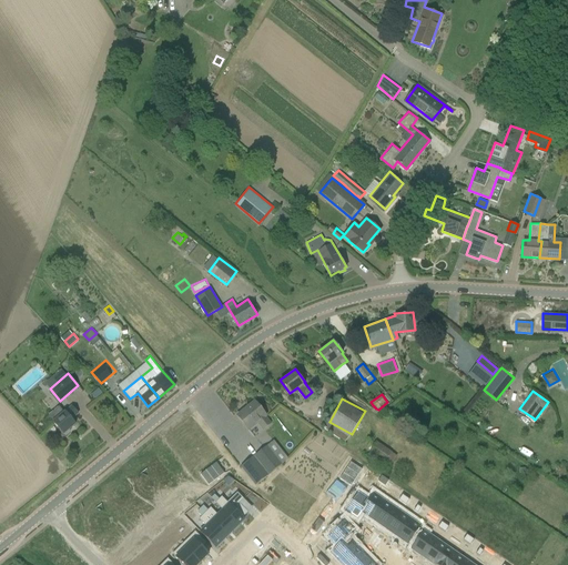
[(266,415),(267,415),(254,400),(237,414),(250,429),(257,422),(263,429),(272,422),(266,415)]
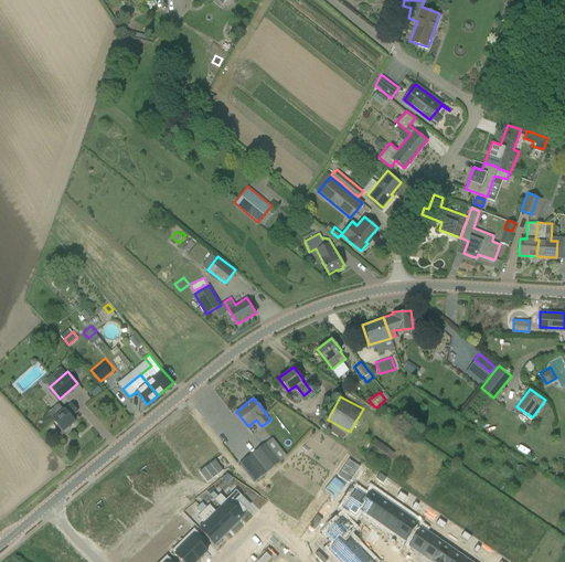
[(71,415),(77,410),(71,402),(64,407),(59,402),(48,412),(63,430),(64,430),(65,431),(70,426),(68,425),(75,420),(71,415)]
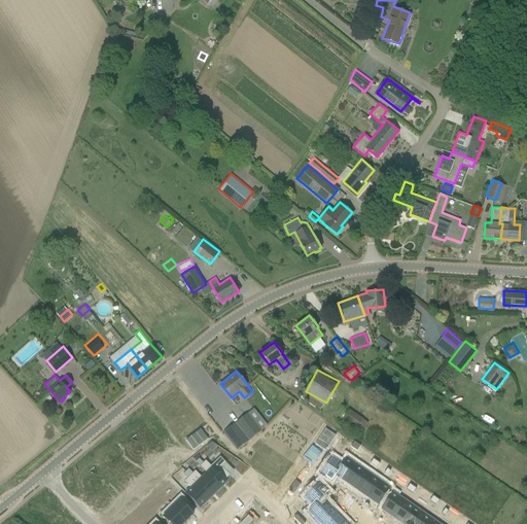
[(341,422),(354,431),(363,417),(350,408),(341,422)]
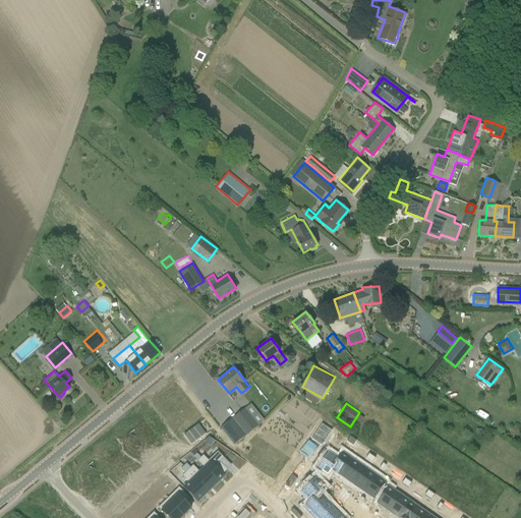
[(234,444),(259,423),(245,406),(221,426),(234,444)]
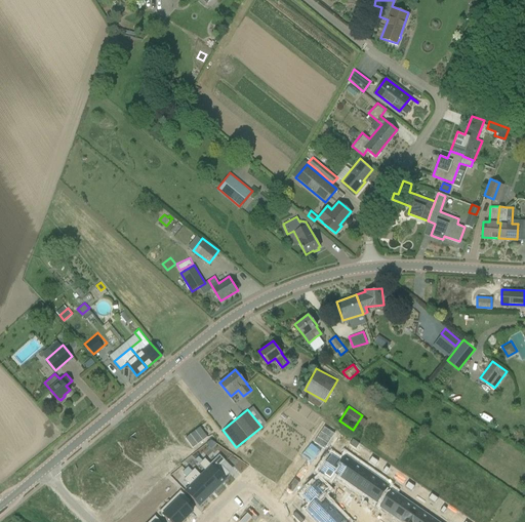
[(211,438),(206,442),(210,447),(216,442),(211,438)]
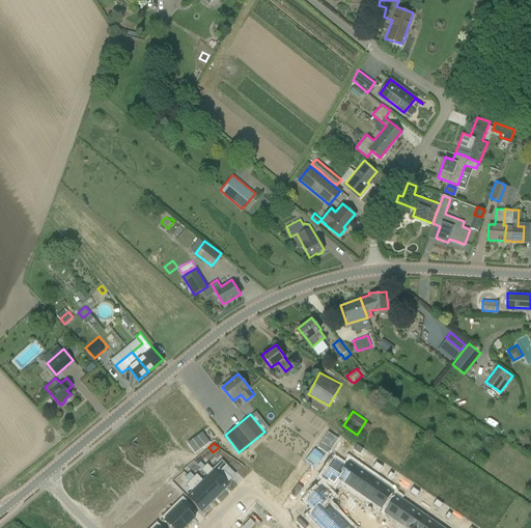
[(334,483),(338,477),(350,460),(350,459),(345,465),(334,457),(323,475),(334,483)]
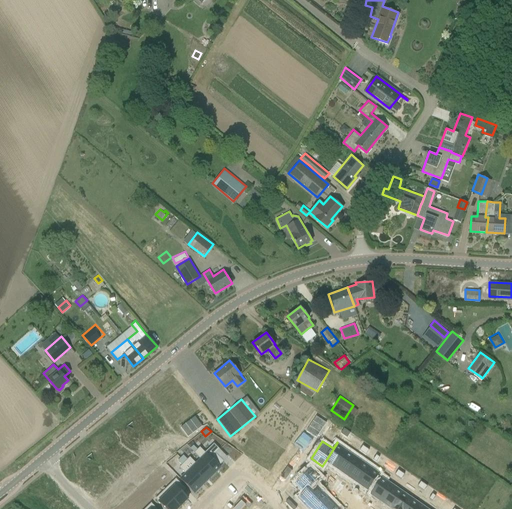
[(193,444),(190,447),(194,451),(201,458),(215,472),(220,466),(219,465),(224,460),(216,452),(220,448),(214,442),(204,451),(199,446),(197,448),(193,444)]
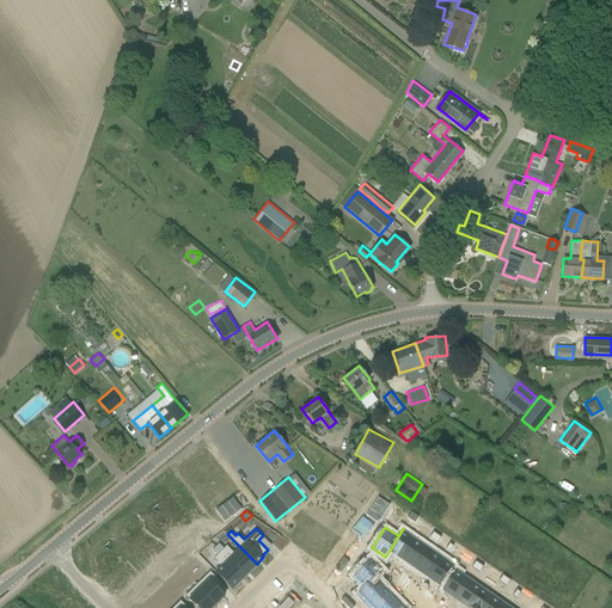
[(390,550),(402,558),(416,538),(403,529),(390,550)]
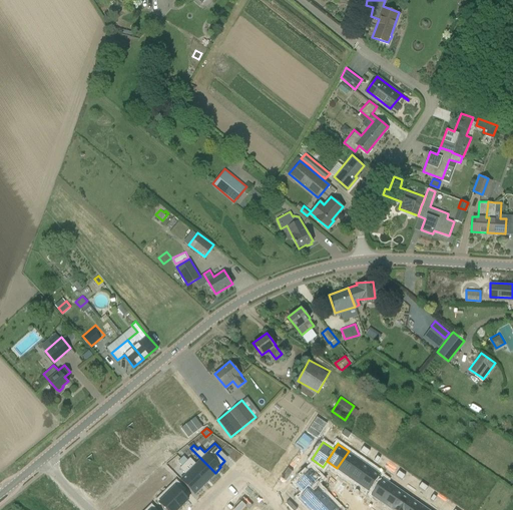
[(359,458),(349,451),(337,468),(347,475),(359,458)]
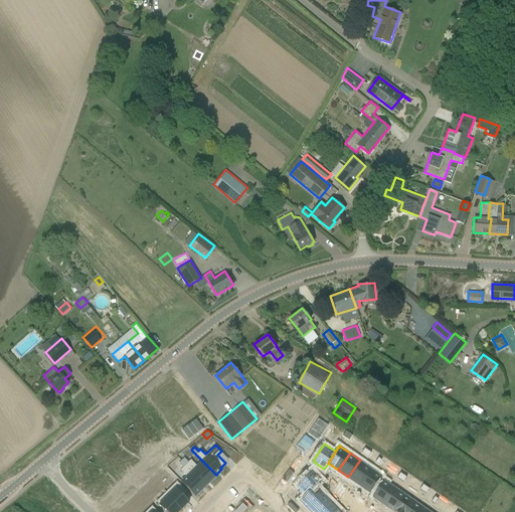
[(184,457),(181,460),(185,464),(205,485),(216,475),(202,461),(197,466),(190,459),(188,461),(184,457)]
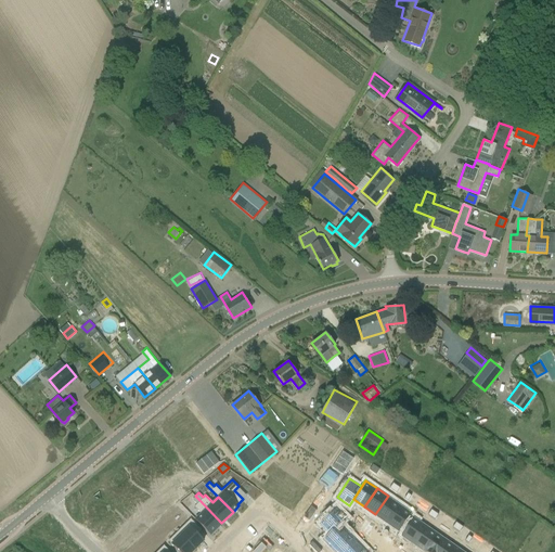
[(195,496),(192,499),(196,503),(194,505),(201,513),(195,518),(210,534),(221,523),(199,500),(195,496)]
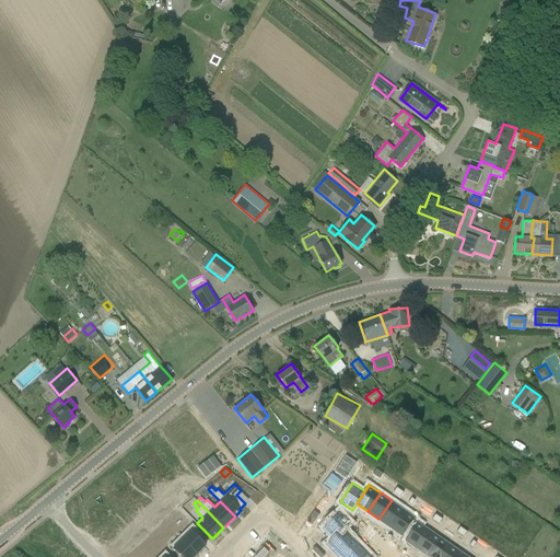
[(378,519),(391,526),(404,508),(392,500),(378,519)]
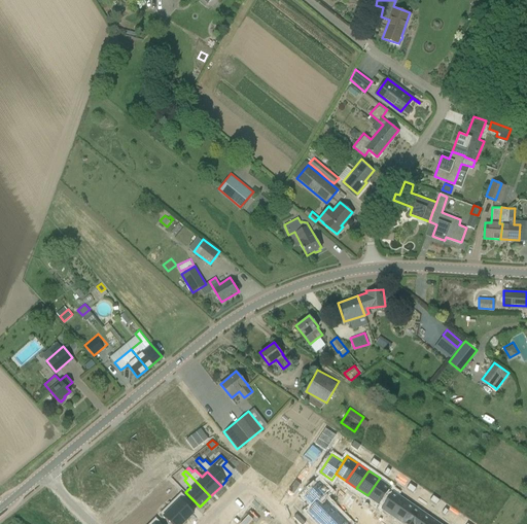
[(390,486),(380,478),(367,495),(379,503),(390,486)]
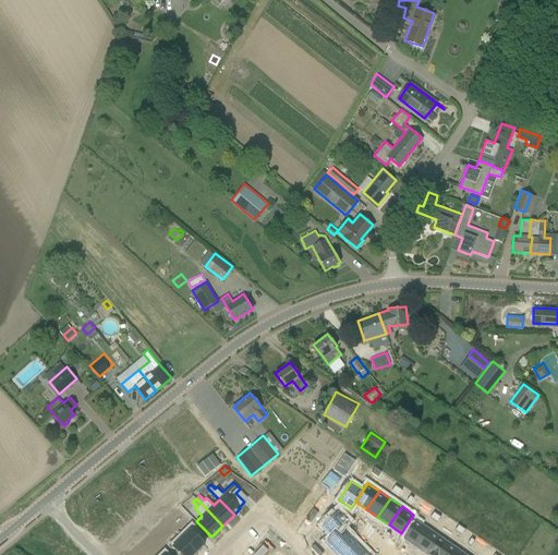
[(331,534),(348,519),(338,509),(322,525),(331,534)]
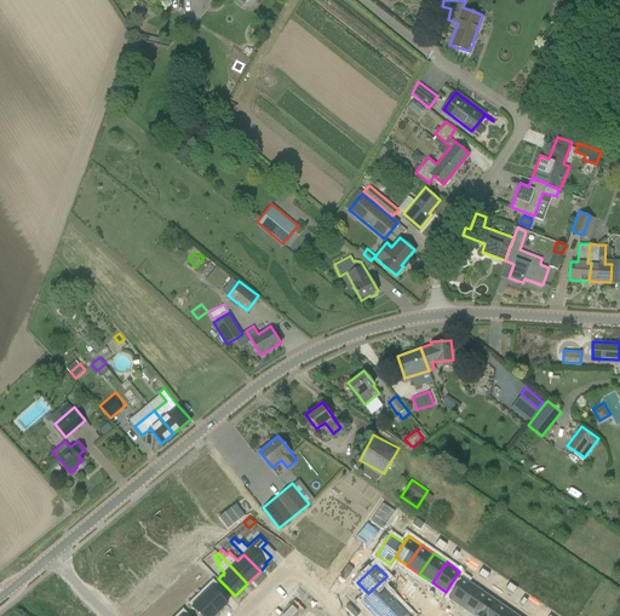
[(368,593),(361,599),(373,611),(390,593),(380,583),(386,576),(368,593)]
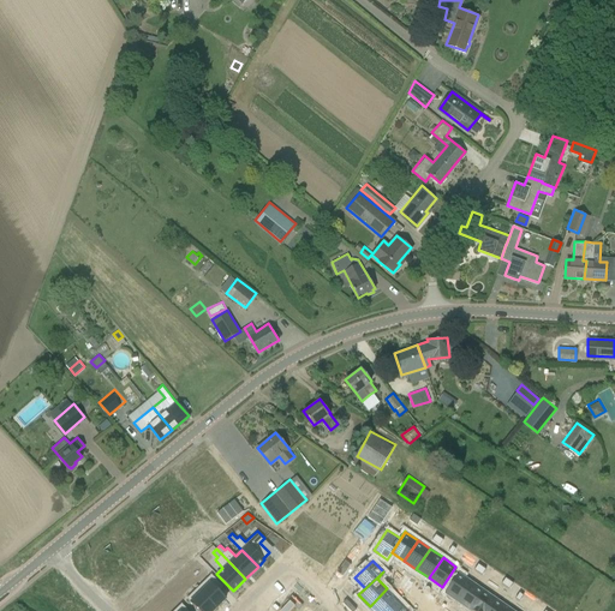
[(443,593),(455,603),(470,582),(458,573),(443,593)]
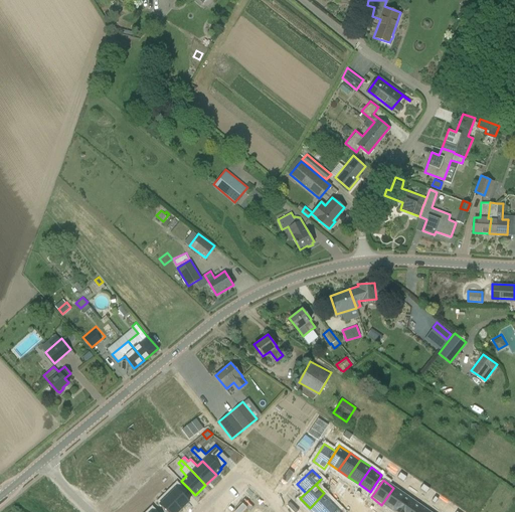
[(172,485),(164,493),(180,510),(188,502),(180,494),(185,489),(176,481),(172,485)]
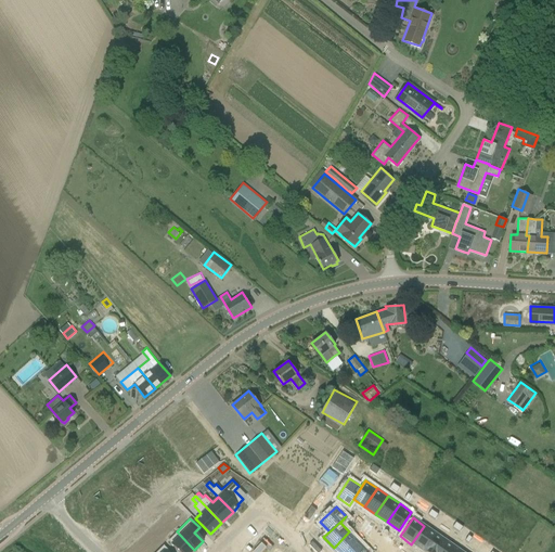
[(436,534),(424,526),(411,544),(423,551),(436,534)]
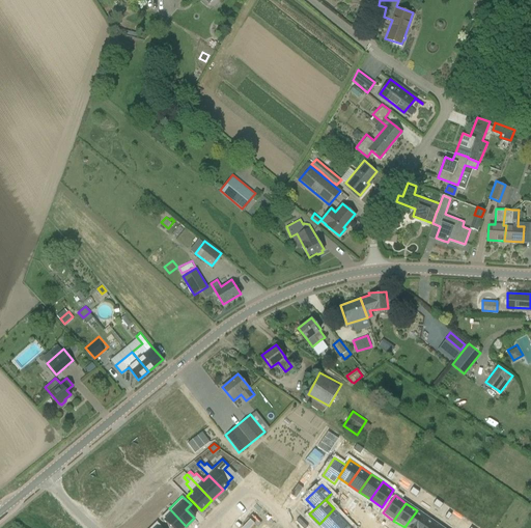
[(160,517),(156,522),(162,527),(167,527),(169,526),(171,527),(184,527),(186,526),(169,508),(160,517)]
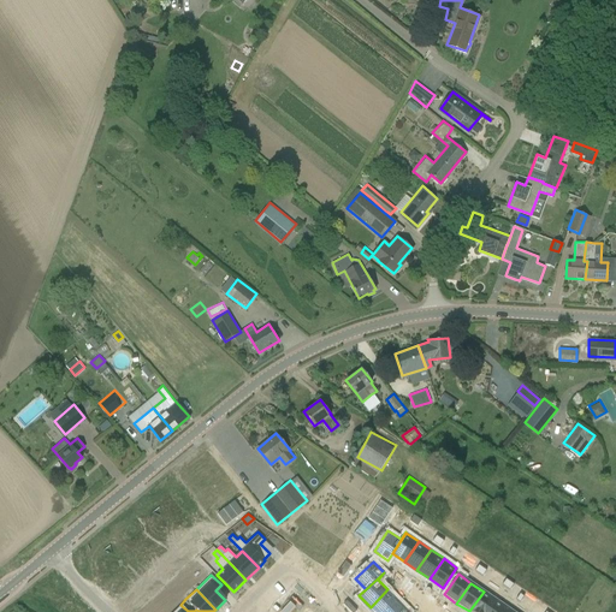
[(388,589),(371,607),(374,611),(386,611),(398,600),(388,589)]
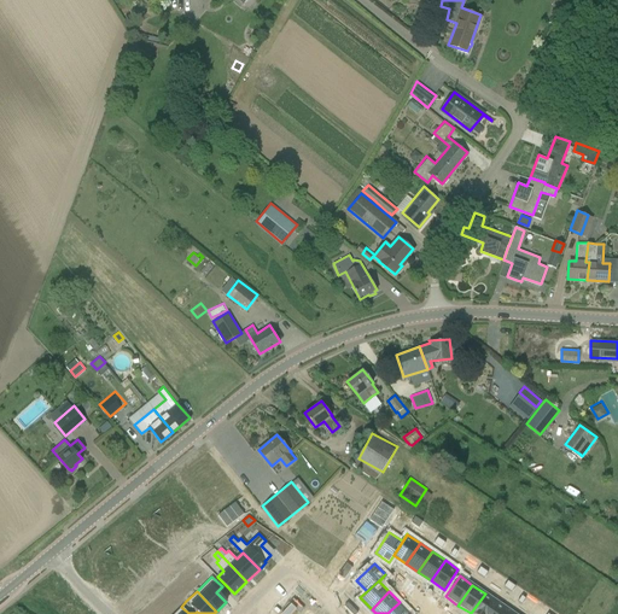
[(471,613),(489,613),(497,602),(485,594),(471,613)]
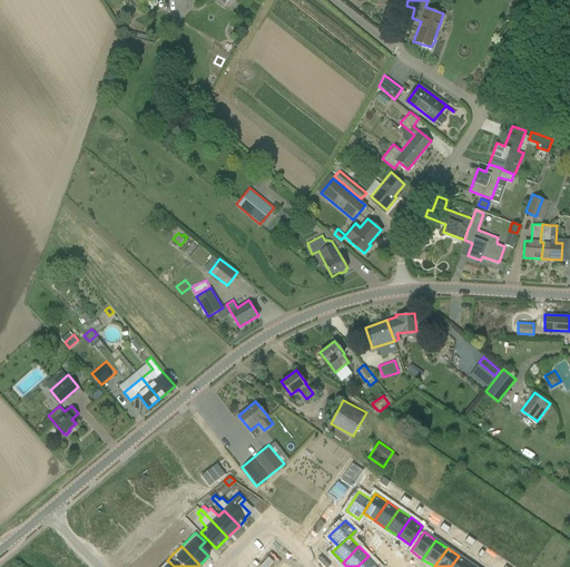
[(279,549),(268,560),(274,566),(291,566),(298,559),(288,549),(284,555),(279,549)]
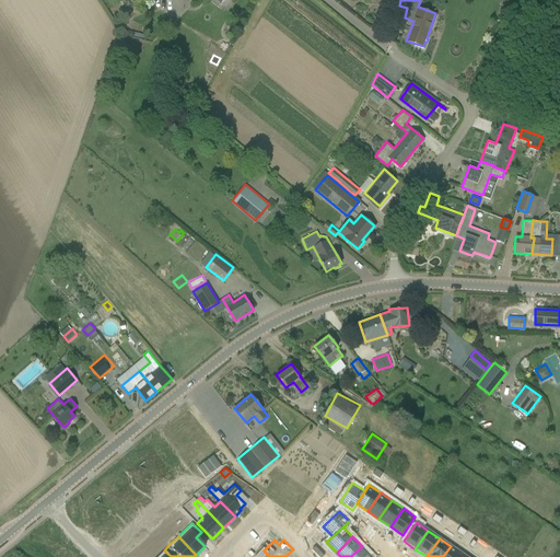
[(362,546),(351,556),(371,556),(372,556),(362,546)]
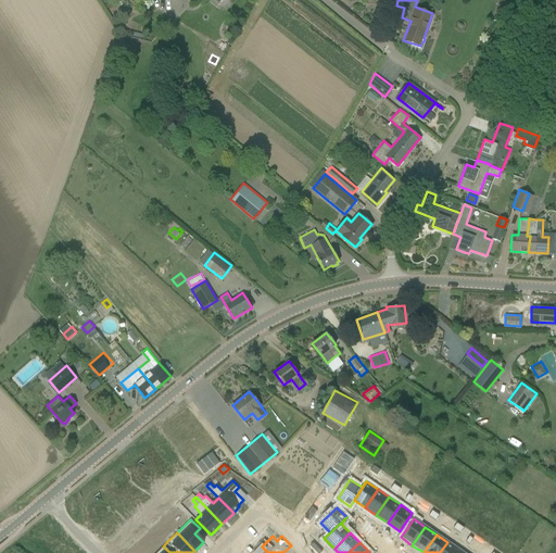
[(447,542),(440,552),(456,552),(458,550),(447,542)]
